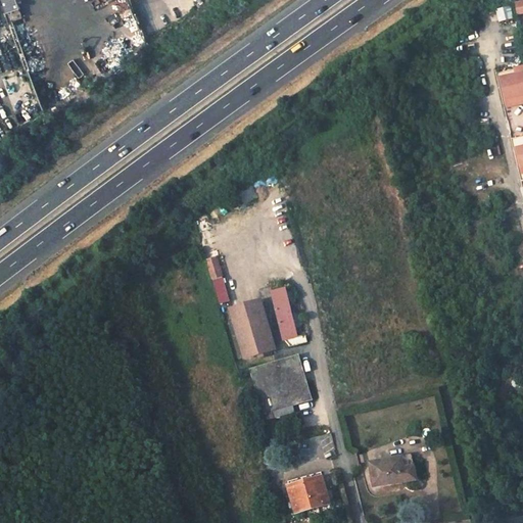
[(16,0),(2,0),(7,12),(19,8),(16,0)]
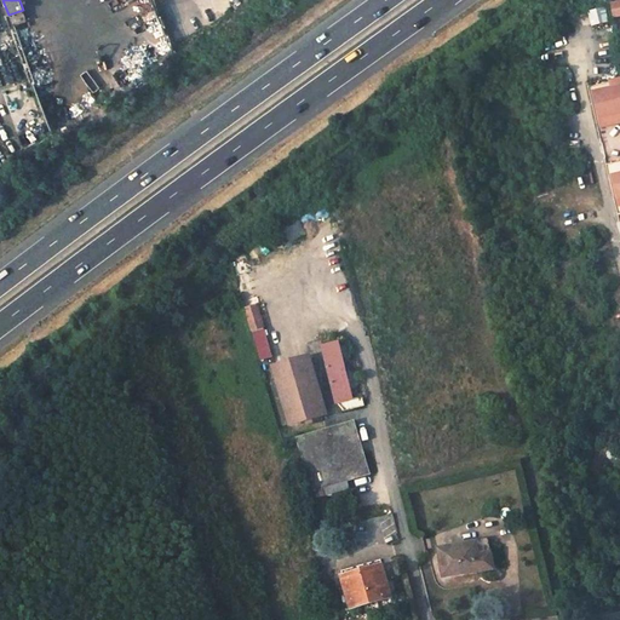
[(606,10),(590,13),(592,26),(608,22),(606,10)]
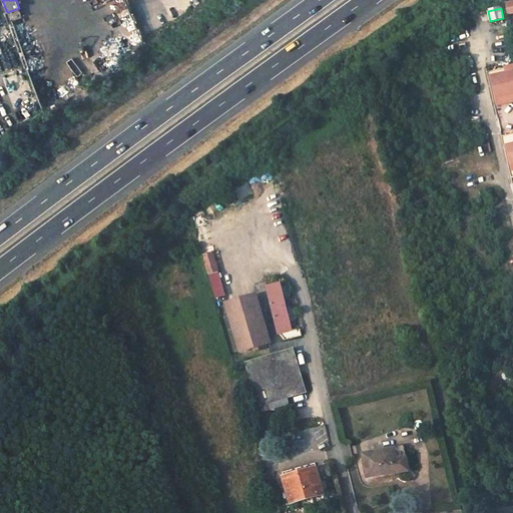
[(505,73),(512,71),(512,65),(504,68),(505,73)]
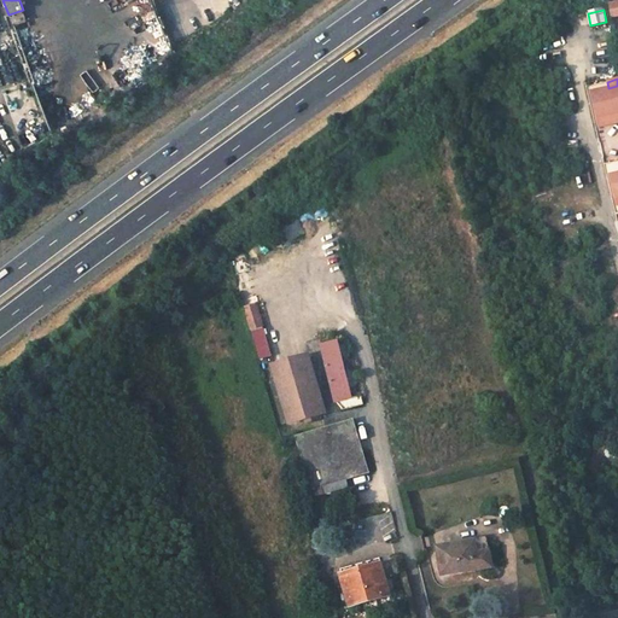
[(617,86),(608,88),(593,93),(600,126),(617,121),(617,86)]
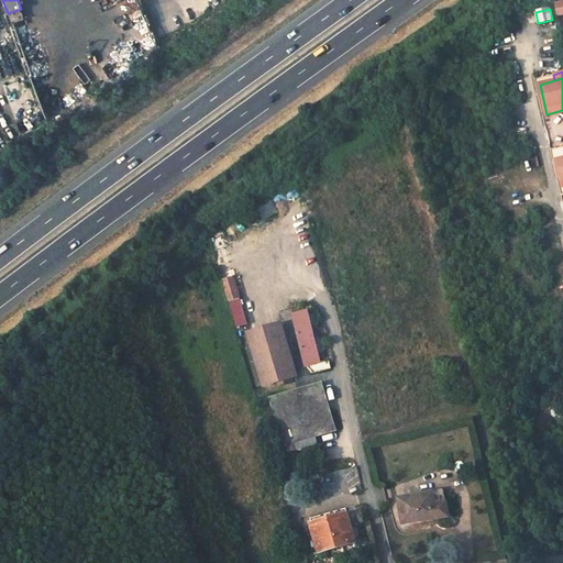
[(233,277),(223,279),(236,327),(247,323),(233,277)]
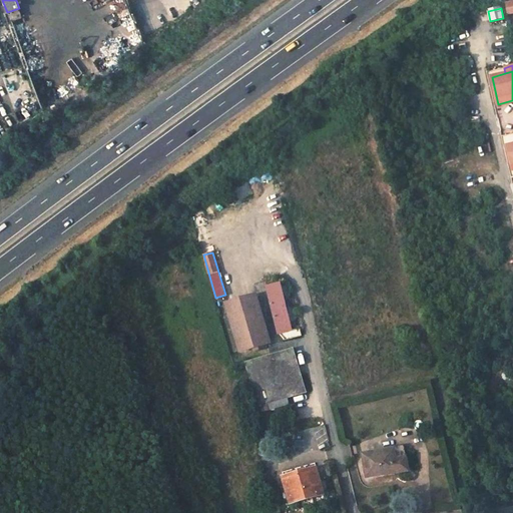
[(280,284),(268,287),(279,333),(291,330),(280,284)]
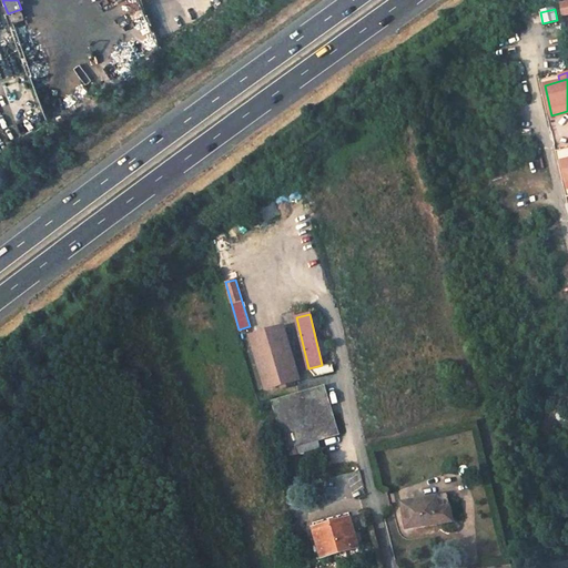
[(284,326),(252,335),(266,388),(300,379),(284,326)]
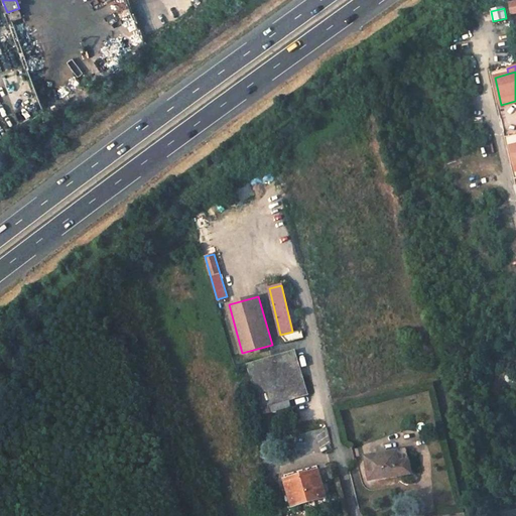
[(280,335),(286,342),(303,338),(302,333),(299,334),(298,331),(292,332),(280,335)]
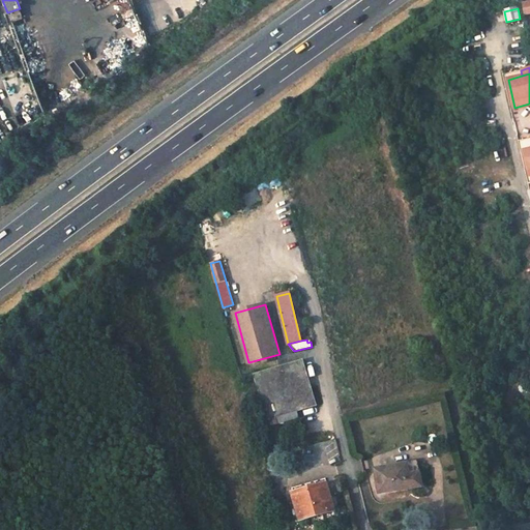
[(253,374),(267,420),(276,417),(317,405),(311,386),(302,359),(253,374)]
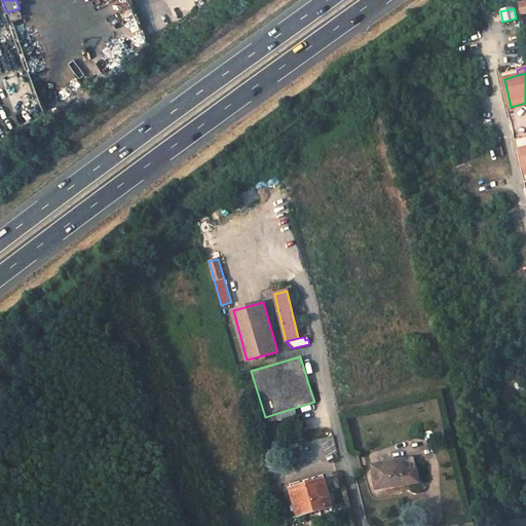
[(265,417),(267,422),(275,420),(274,414),(265,417)]
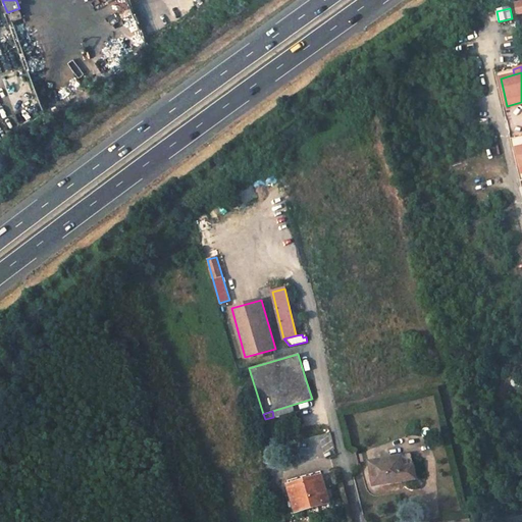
[(411,455),(370,462),(373,484),(415,477),(411,455)]
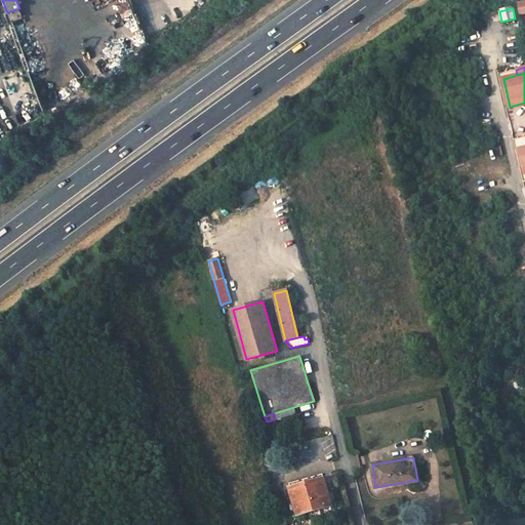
[(324,481),(290,490),(297,514),(330,506),(324,481)]
